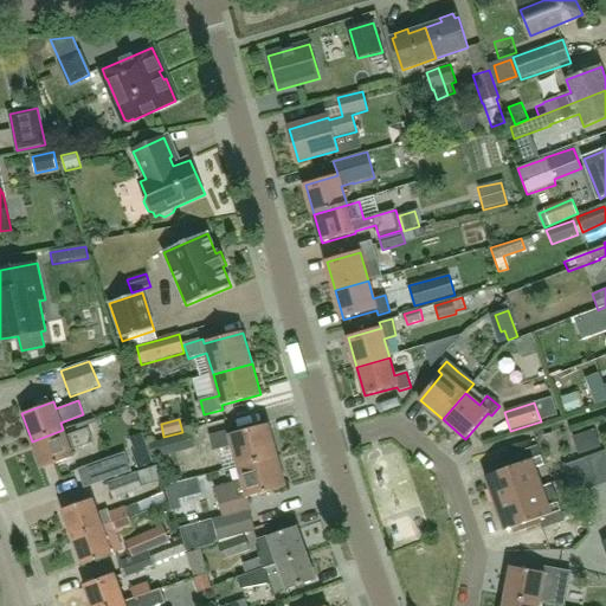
[(239,466),(278,456),(270,425),(231,436),(230,432),(211,437),(214,450),(233,445),(239,466)]
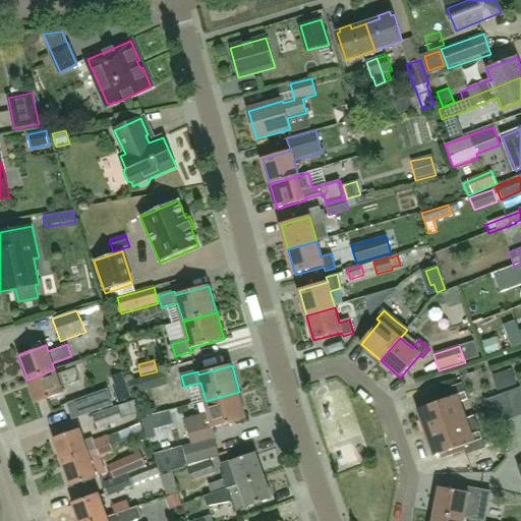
[(54,369),(27,380),(36,402),(62,392),(60,386),(79,379),(75,367),(56,374),(54,369)]
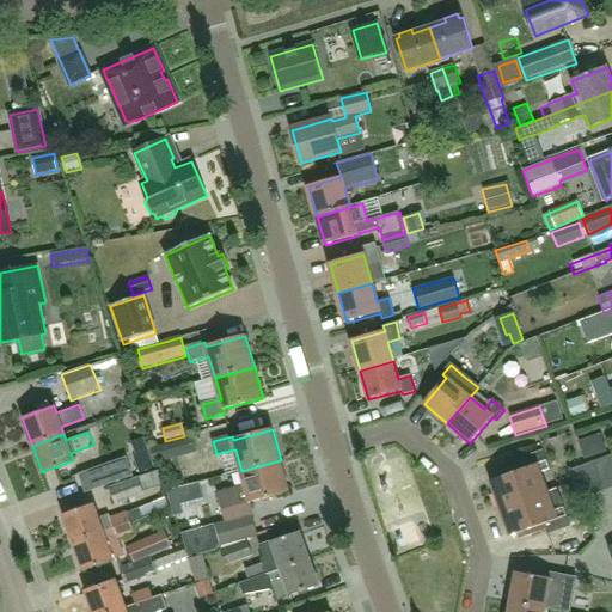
[(161,444),(161,445),(150,448),(155,465),(197,453),(193,435),(161,444)]
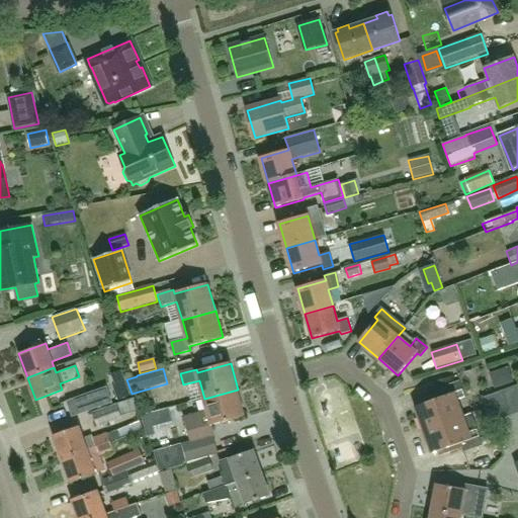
[(508,368),(491,374),(496,387),(513,381),(508,368)]
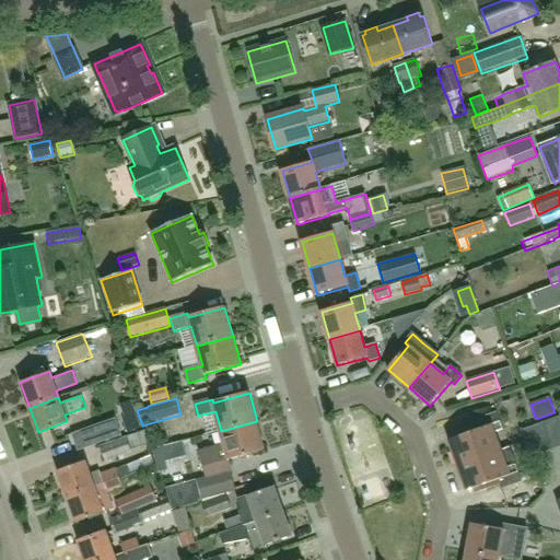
[(457,465),(501,450),(496,433),(503,430),(497,411),(477,419),(478,423),(455,432),(457,436),(448,440),(457,465)]
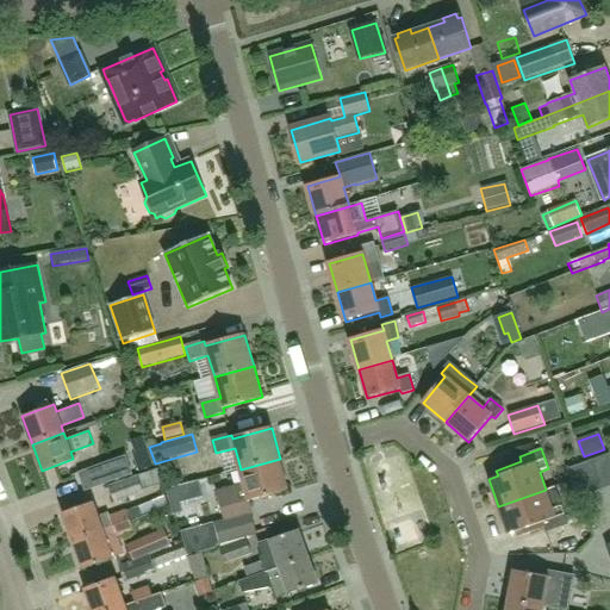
[(147,449),(132,454),(139,473),(154,467),(147,449)]
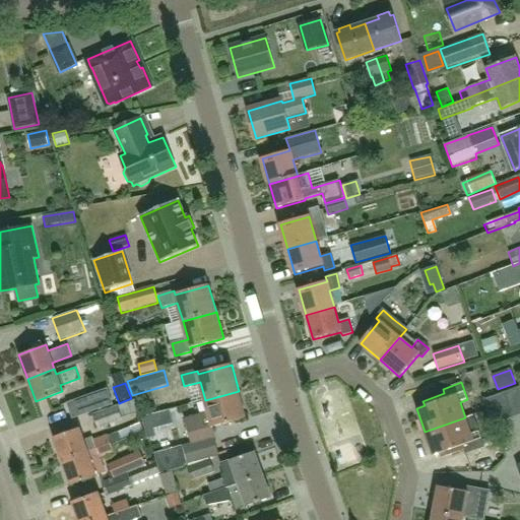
[(71,402),(67,403),(73,419),(76,417),(112,405),(106,389),(71,402)]
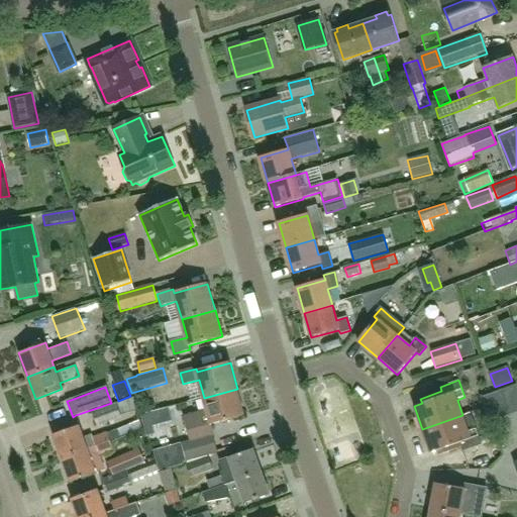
[(152,451),(154,461),(158,473),(182,466),(185,460),(217,452),(213,436),(215,436),(212,425),(244,416),(237,389),(204,398),(207,410),(183,416),(190,441),(181,444),(152,451)]
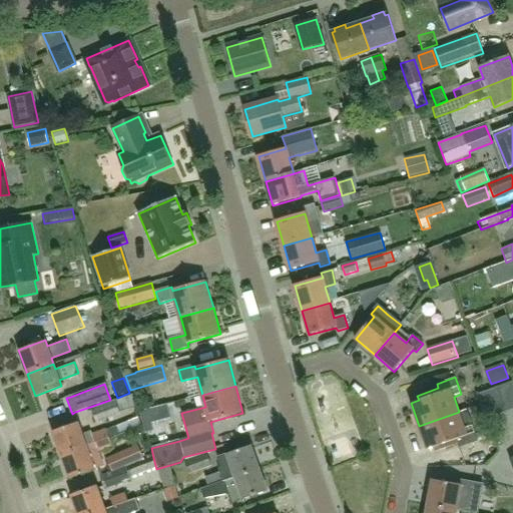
[(132,395),(114,401),(90,410),(95,423),(119,414),(119,413),(136,408),(132,395)]
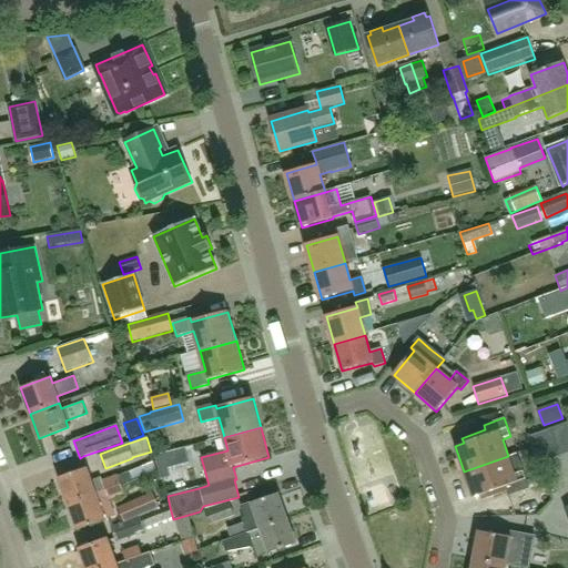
[(515,474),(508,456),(464,472),(473,498),(482,495),(484,499),(506,492),(508,496),(529,489),(523,470),(515,474)]
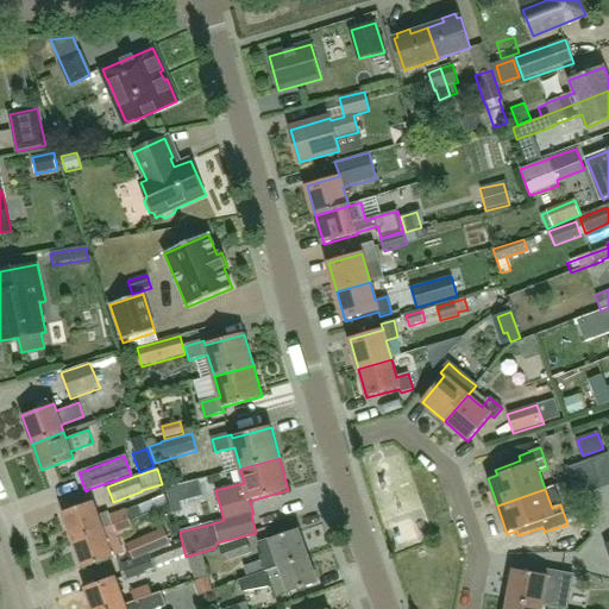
[(93,501),(62,512),(71,540),(111,526),(112,526),(114,525),(129,520),(167,506),(164,497),(126,510),(125,509),(110,515),(107,512),(99,516),(93,501)]
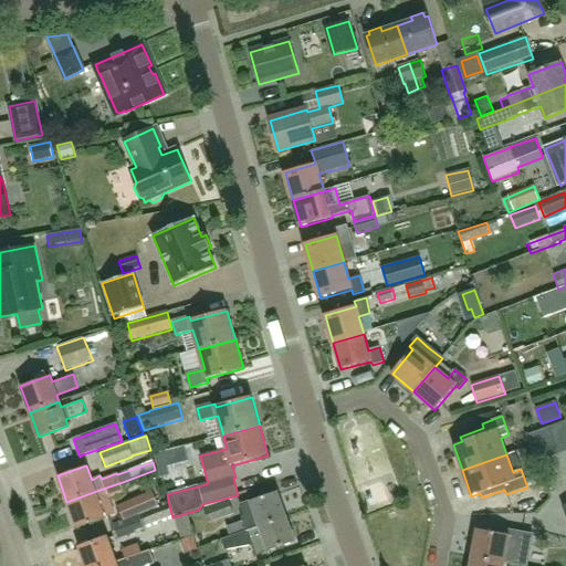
[(119,483),(106,488),(109,499),(124,493),(119,483)]
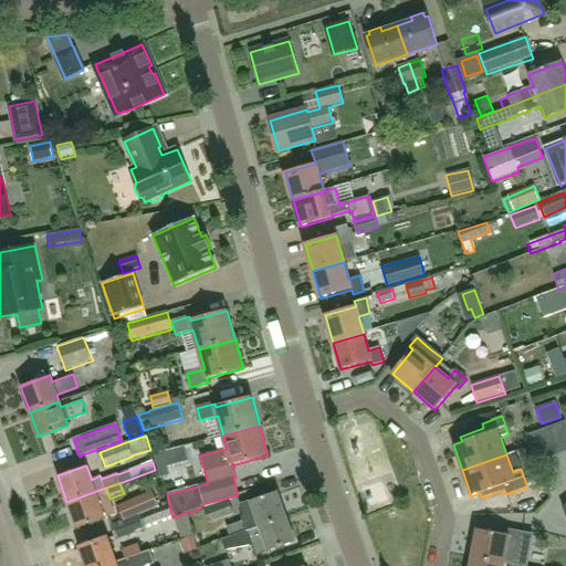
[(103,489),(66,502),(75,528),(105,517),(116,514),(109,499),(106,488),(104,489),(103,489)]
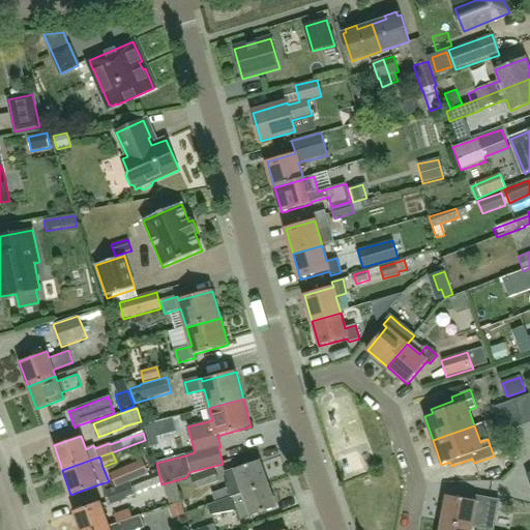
[(143,460),(126,467),(131,481),(139,478),(149,474),(143,460)]
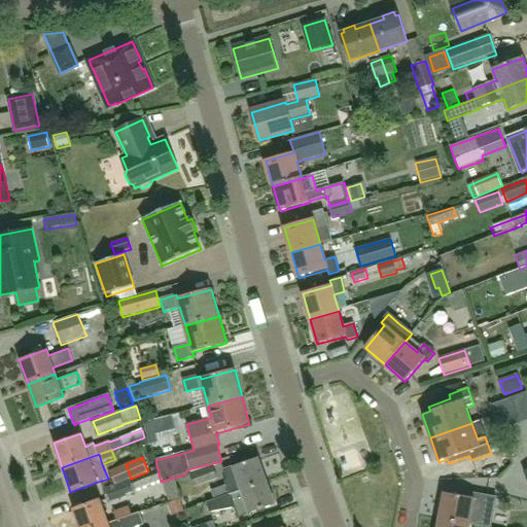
[(224,479),(226,484),(227,486),(211,491),(214,500),(267,482),(258,459),(224,470),(226,476),(224,479)]
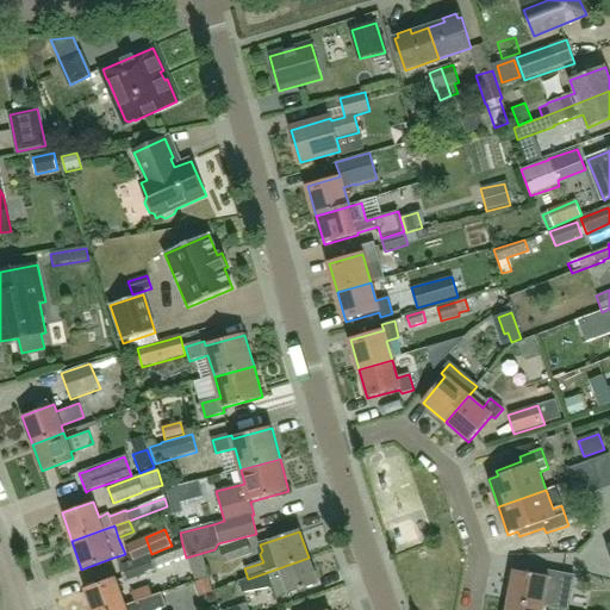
[(246,540),(218,549),(224,566),(251,555),(246,540)]
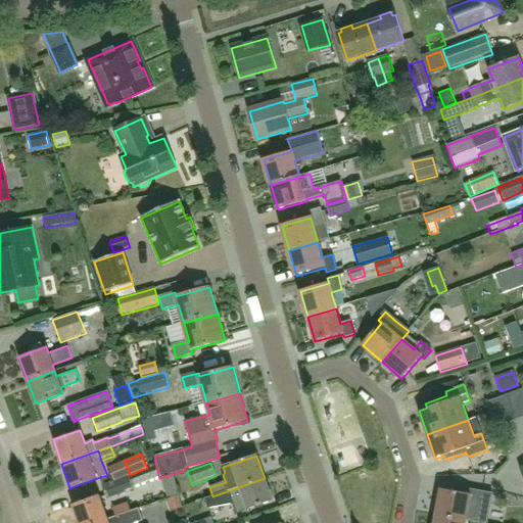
[(110,482),(103,485),(108,500),(159,478),(156,467),(138,474),(137,472),(130,475),(114,482),(113,480),(110,482)]
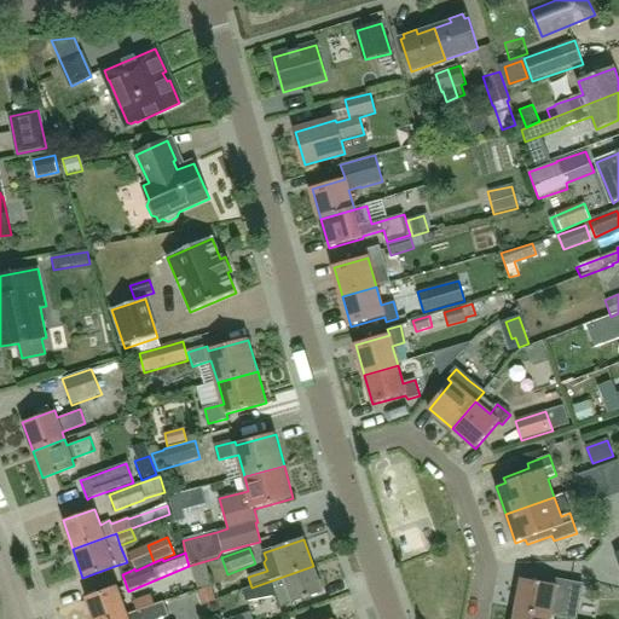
[(190,567),(197,590),(212,585),(204,562),(190,567)]
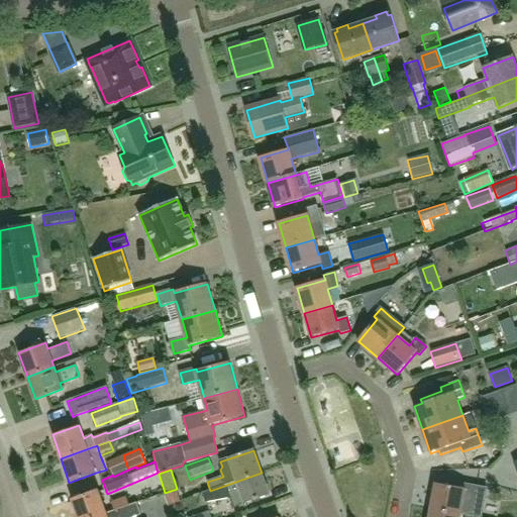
[(262,473),(210,491),(203,494),(207,503),(231,498),(234,508),(245,504),(245,505),(270,496),(262,473)]
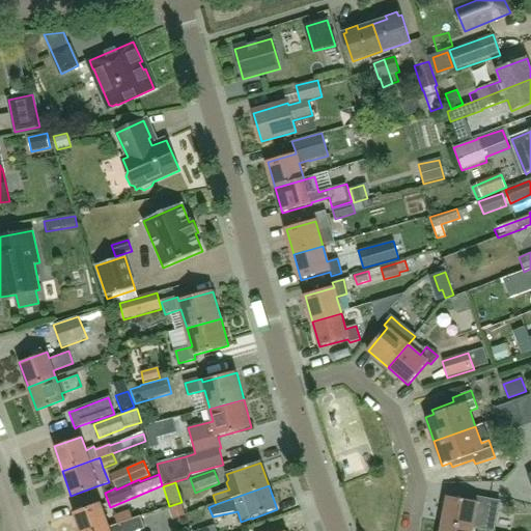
[(448,495),(443,521),(473,527),(493,530),(494,530),(501,501),(479,496),(478,501),(448,495)]
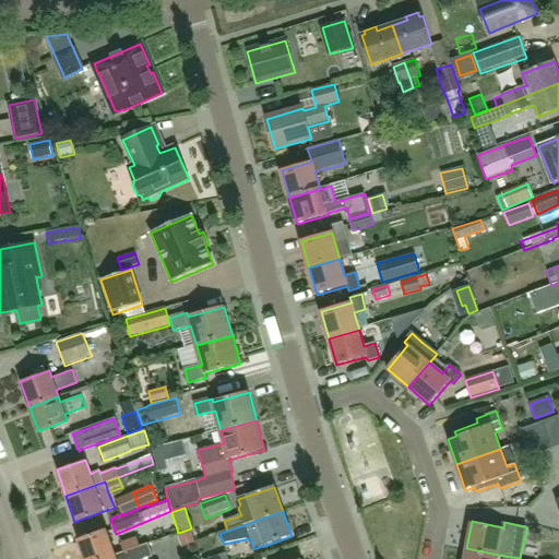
[(83,558),(104,558),(115,556),(105,528),(76,539),(83,558)]
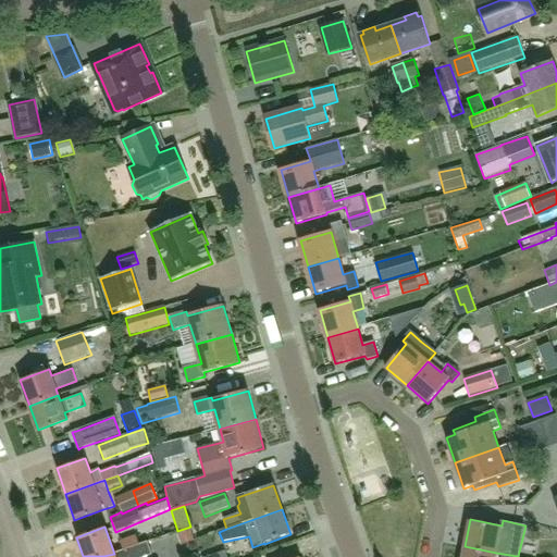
[(123,551),(137,545),(135,537),(120,542),(123,551)]
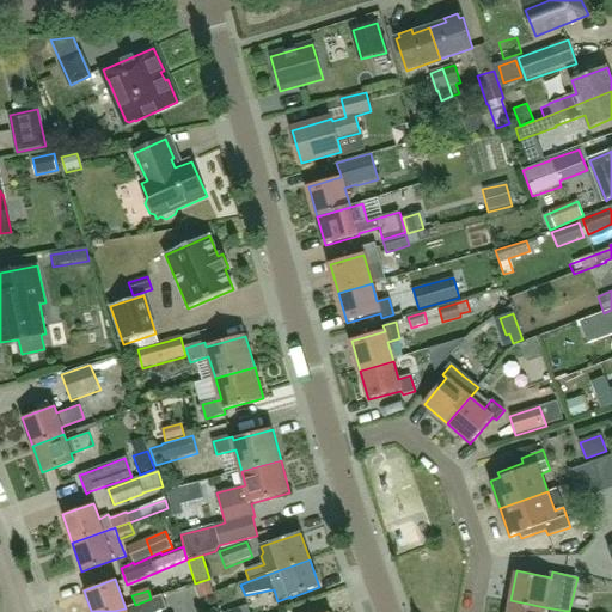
[(126,609),(114,611),(161,611),(165,611),(161,597),(152,600),(151,599),(135,605),(126,609)]
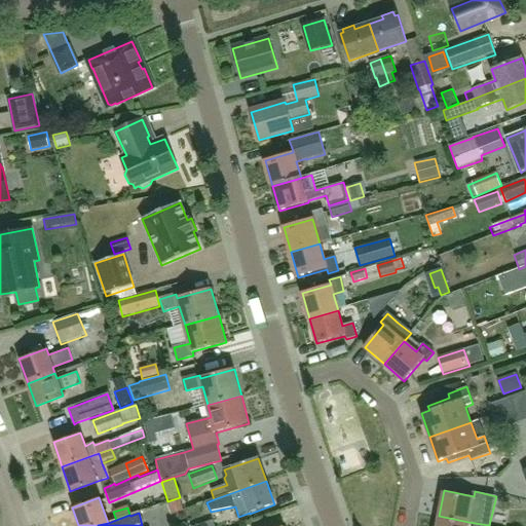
[(466,525),(468,522),(439,516),(436,525),(466,525)]
